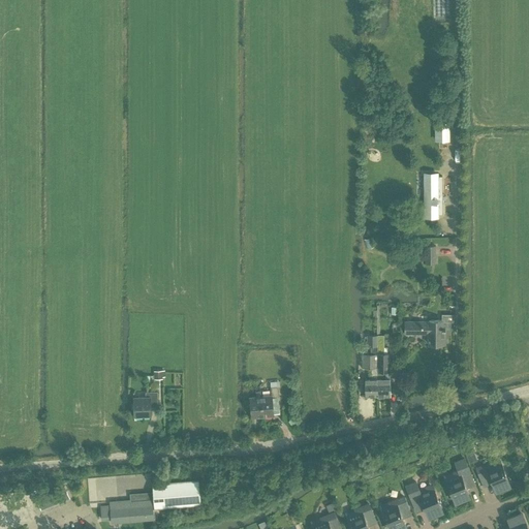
[(436,141),(448,141),(448,123),(436,124),(436,141)]
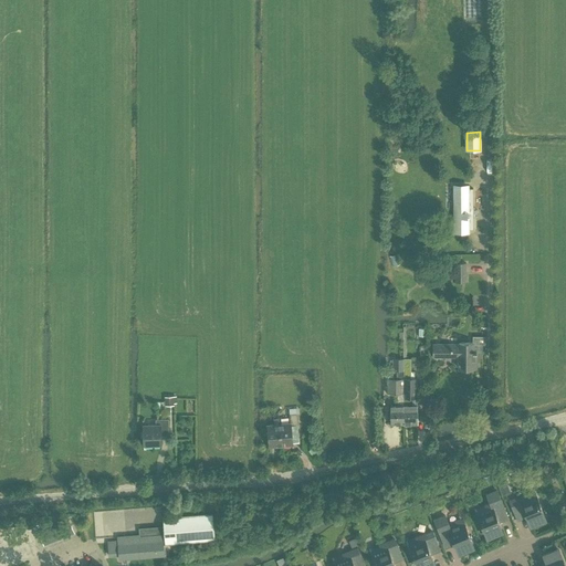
[(468,229),(473,229),(473,188),(468,188),(468,186),(454,186),(454,232),(468,232),(468,229)]
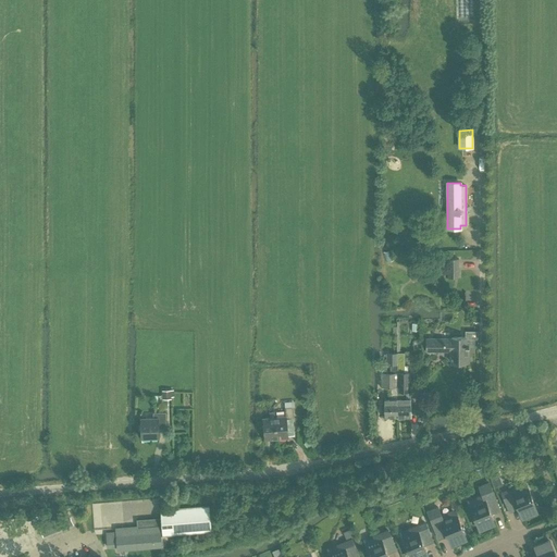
[(448,277),(459,277),(459,259),(447,259),(448,277)]
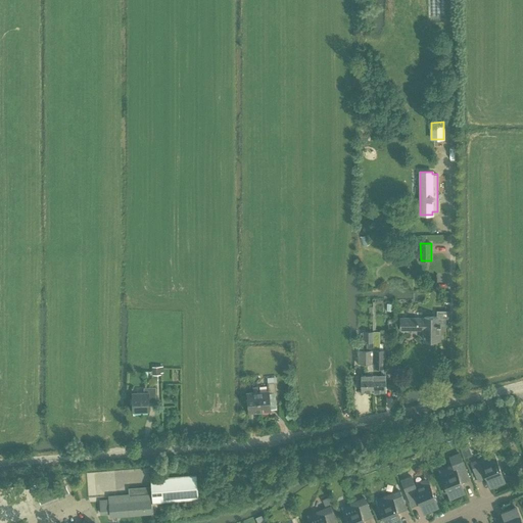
[(440,340),(440,325),(448,325),(448,311),(436,311),(437,317),(424,317),(424,318),(400,318),(400,329),(401,329),(401,331),(408,331),(408,329),(424,329),(424,340),(440,340)]
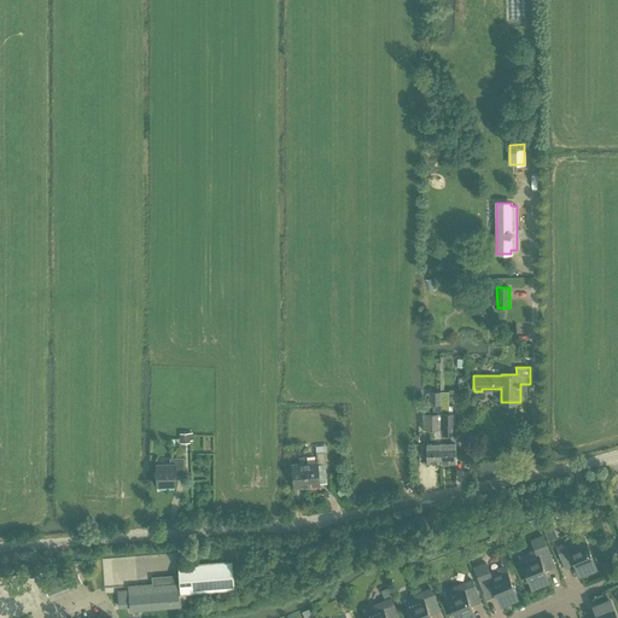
[(426,413),(424,413),(424,429),(435,429),(435,433),(435,442),(426,442),(427,464),(441,464),(441,433),(441,429),(441,413),(441,404),(441,398),(441,395),(441,392),(429,392),(429,404),(432,404),(433,413),(426,413)]
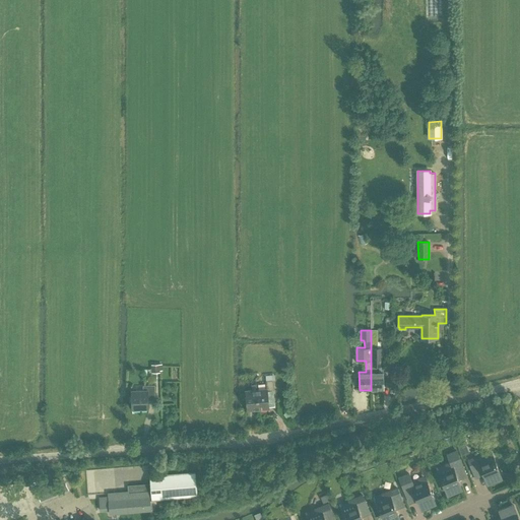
[(371,347),(371,361),(371,365),(371,390),(384,389),(383,372),(383,366),(383,347),(381,347),(381,341),(378,341),(378,335),(371,335),(371,340),(371,347)]
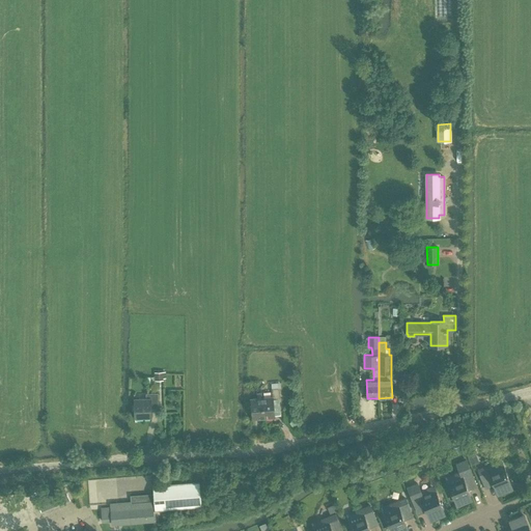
[(275,415),(281,415),(278,388),(272,389),(272,397),(261,397),(263,418),(275,417),(275,415)]
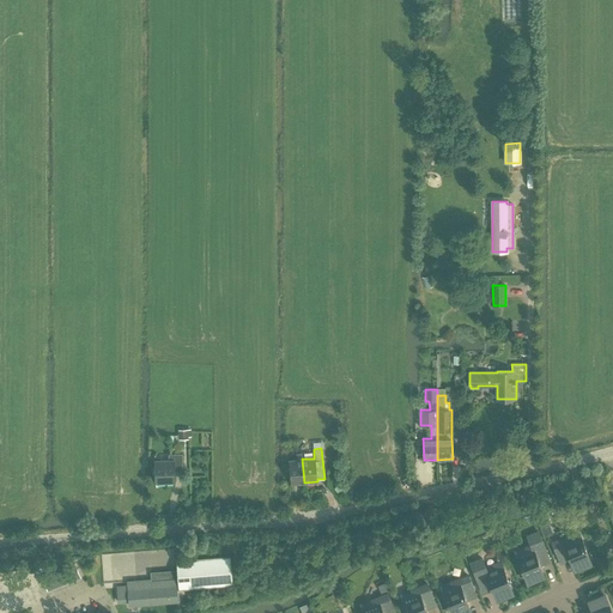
[(175,469),(183,468),(182,454),(171,454),(171,460),(156,461),(156,483),(175,481),(175,469)]
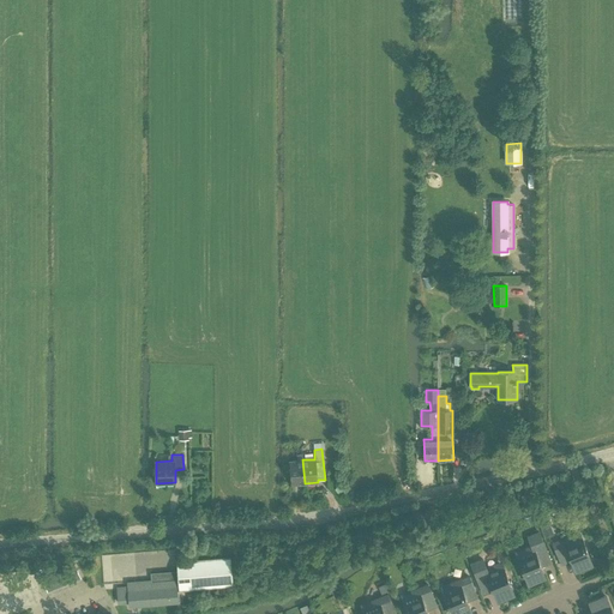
[(293,485),(305,483),(302,459),(290,461),(293,485)]
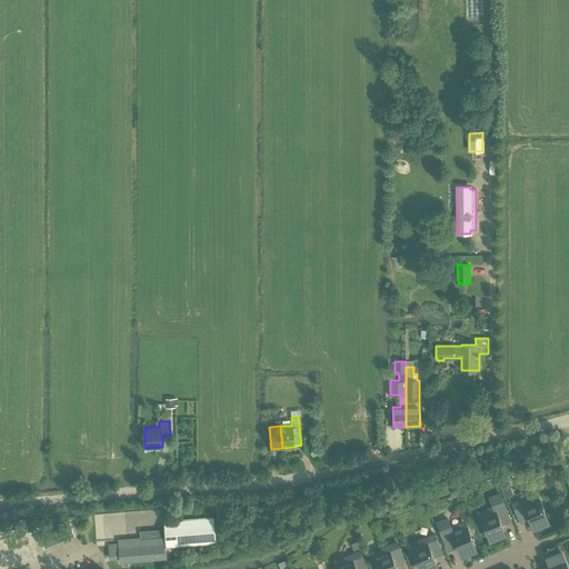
[(492,507),(478,512),(489,538),(503,531),(501,525),(510,520),(503,502),(499,493),(489,498),(492,507)]
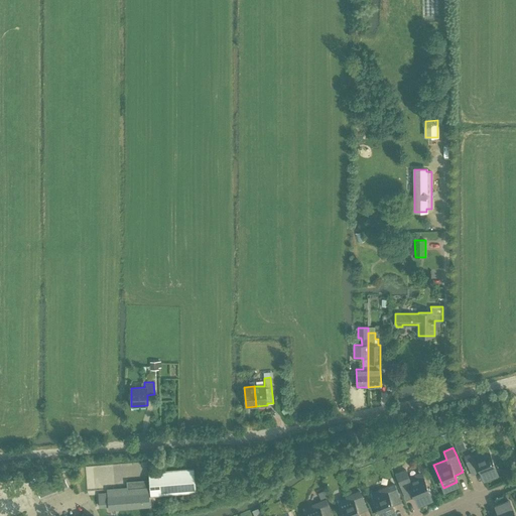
[(483,477),(496,471),(487,447),(465,457),(472,474),(480,470),(483,477)]
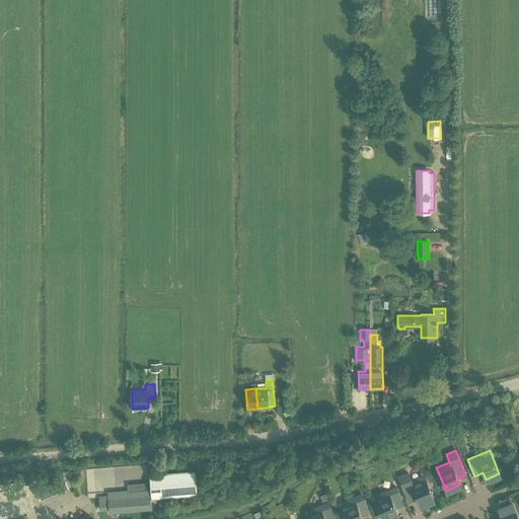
[(149,499),(197,496),(195,470),(149,474),(150,483),(128,485),(128,491),(108,493),(108,497),(99,497),(100,510),(109,509),(109,513),(150,509),(149,499)]
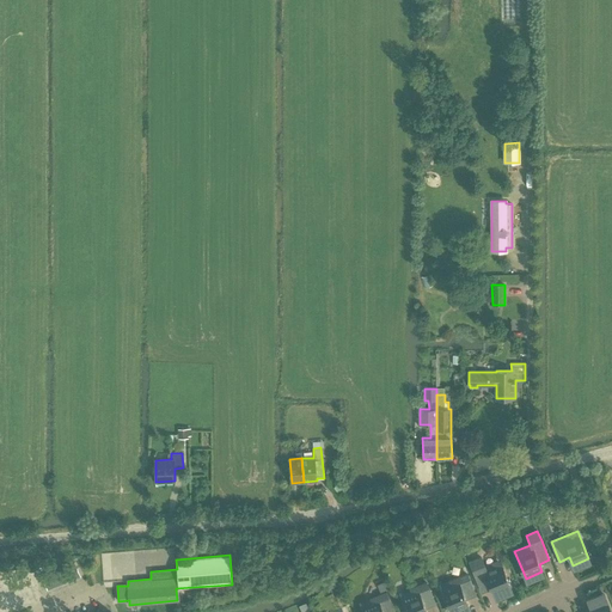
[(500,561),(485,567),(482,557),(470,562),(482,592),(491,588),(495,595),(510,588),(500,561)]
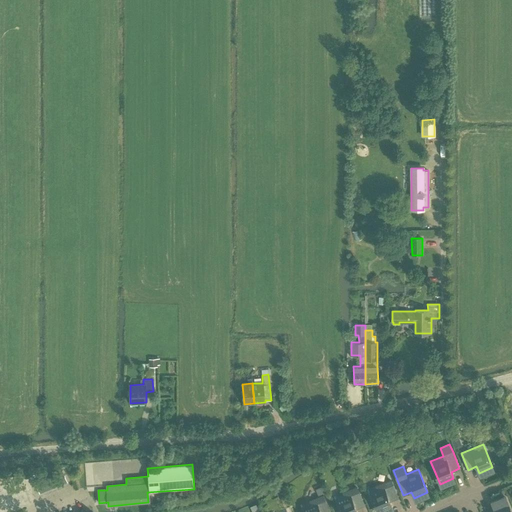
[(391,481),(369,489),(377,511),(386,511),(394,509),(390,500),(398,497),(391,481)]
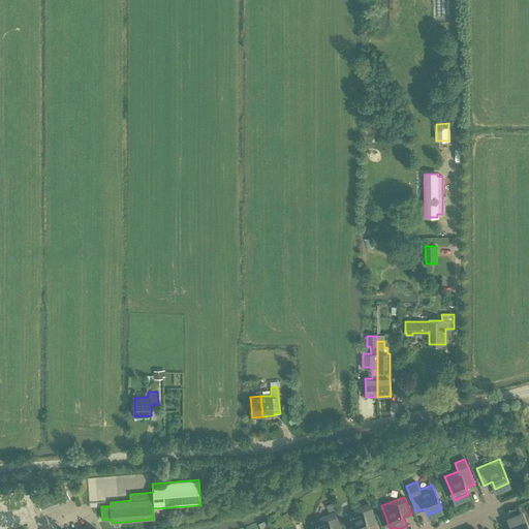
[(369,528),(367,525),(376,522),(369,504),(346,514),(352,528),(369,528)]
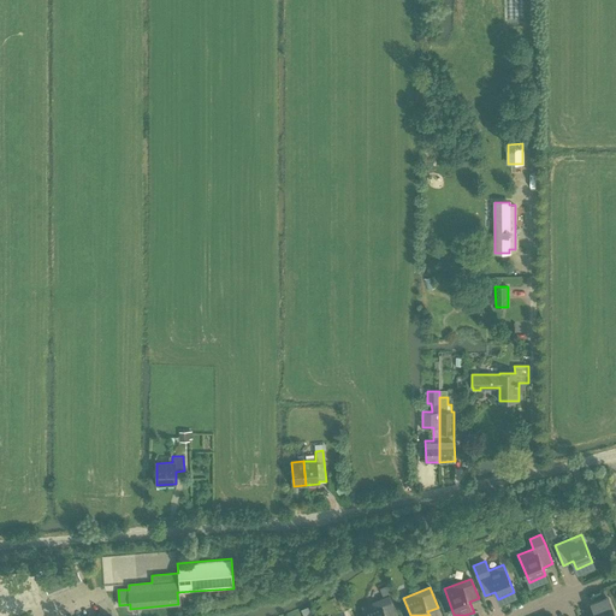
[(397,615),(390,597),(363,608),(366,615),(397,615)]
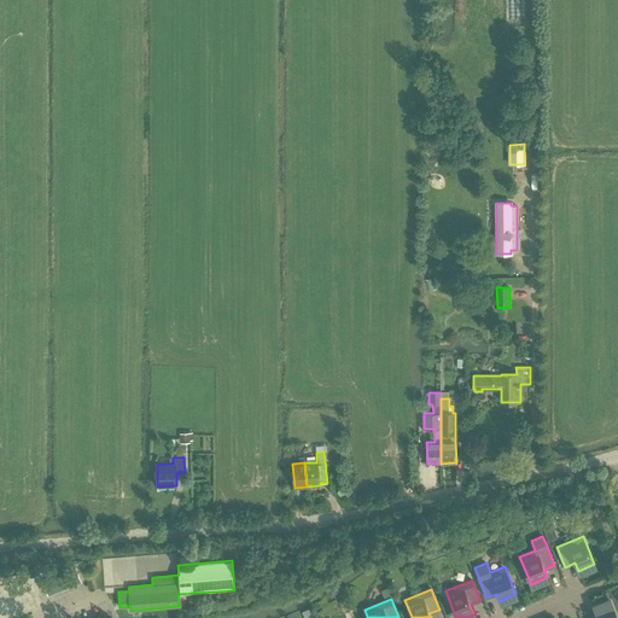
[(617,617),(611,601),(602,605),(601,601),(593,605),(598,614),(589,617),(617,617)]
